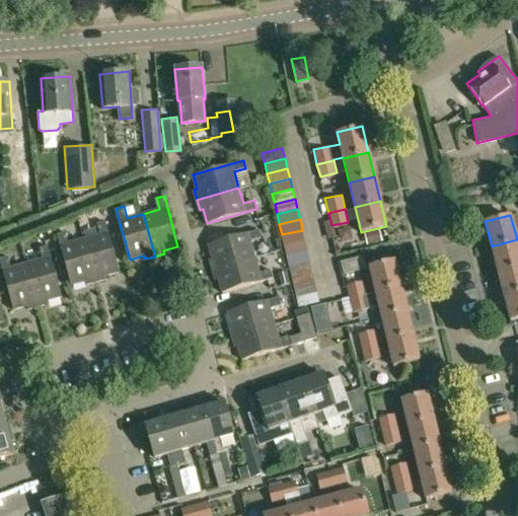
[(99,233),(84,238),(95,281),(105,278),(104,275),(119,271),(104,220),(96,222),(99,233)]
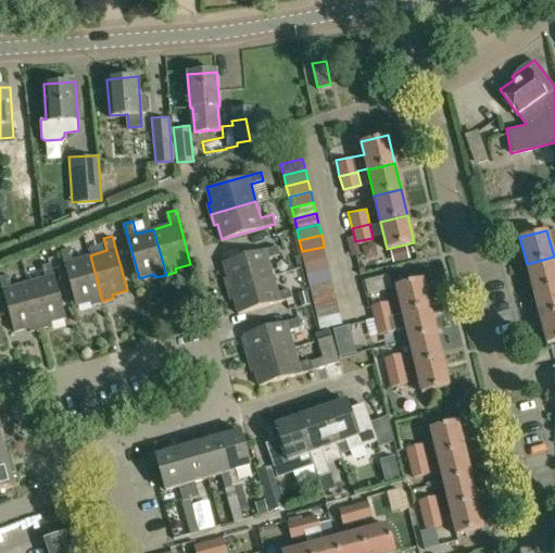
[(392,260),(408,256),(405,244),(390,248),(392,260)]
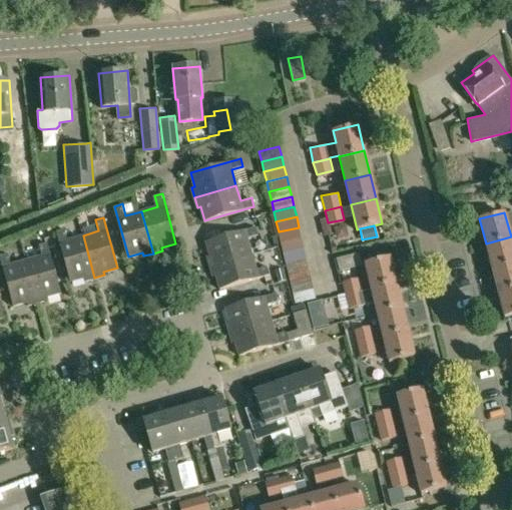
[(207,256),(209,266),(251,253),(246,237),(258,234),(256,226),(206,240),(210,255),(207,256)]
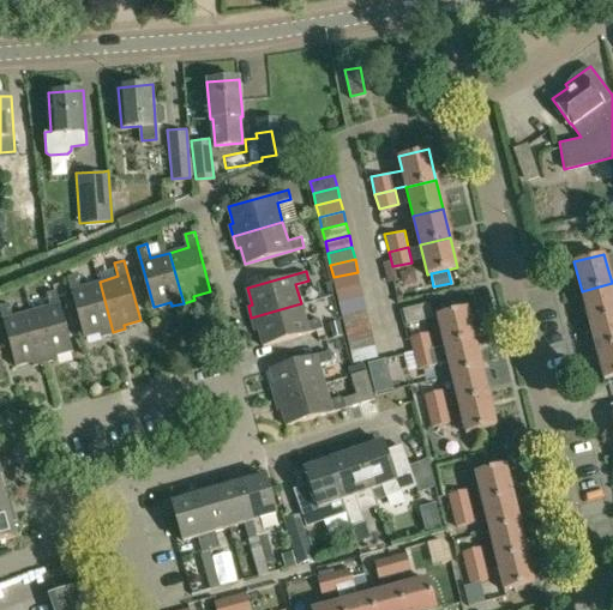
[(102,334),(113,332),(100,282),(80,287),(77,272),(67,275),(84,336),(101,331),(102,334)]
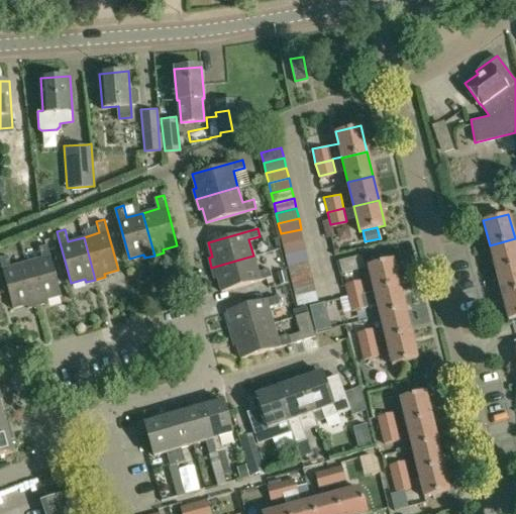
[(281,233),(283,244),(303,239),(301,229),(281,233)]
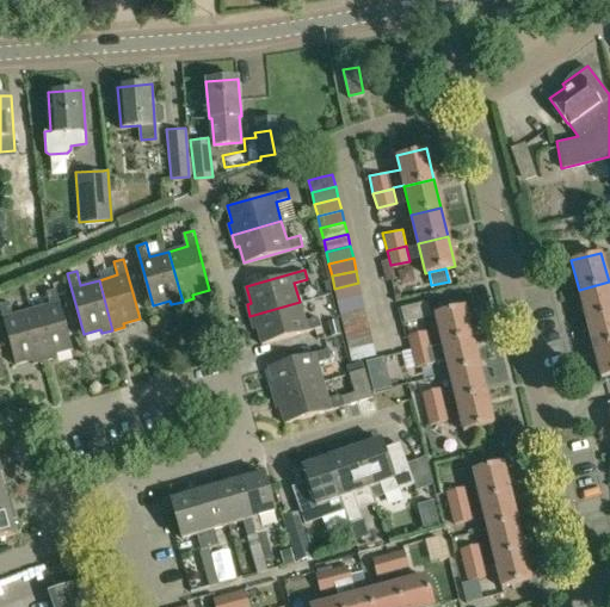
[(579,290),(586,319),(609,311),(609,286),(609,282),(579,290)]
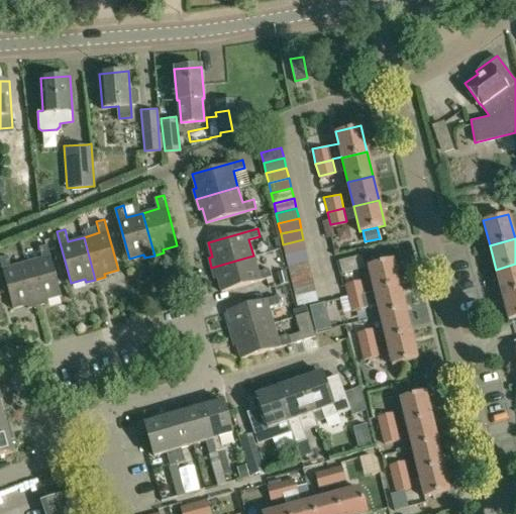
[(306,249),(303,239),(283,244),(286,254),(306,249)]
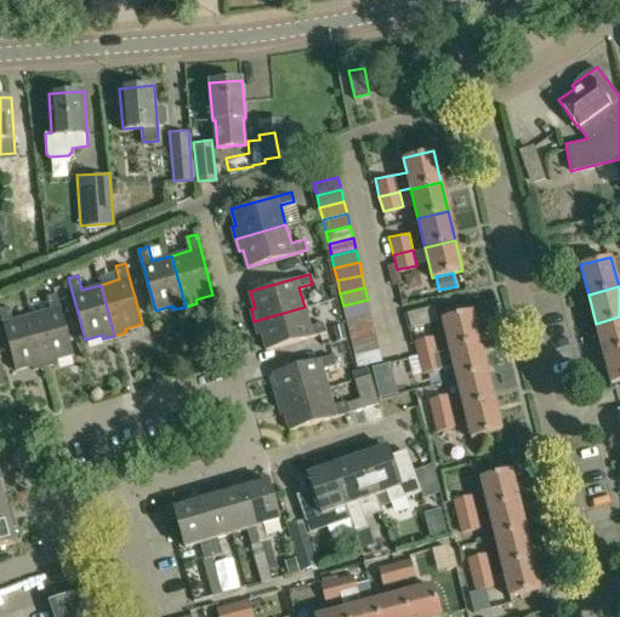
[(50,308),(32,314),(45,365),(57,361),(56,358),(73,353),(56,292),(46,295),(50,308)]
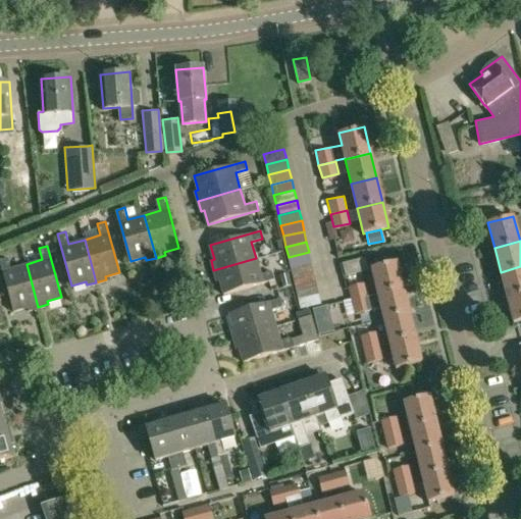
[(289,257),(291,267),(311,262),(309,252),(289,257)]
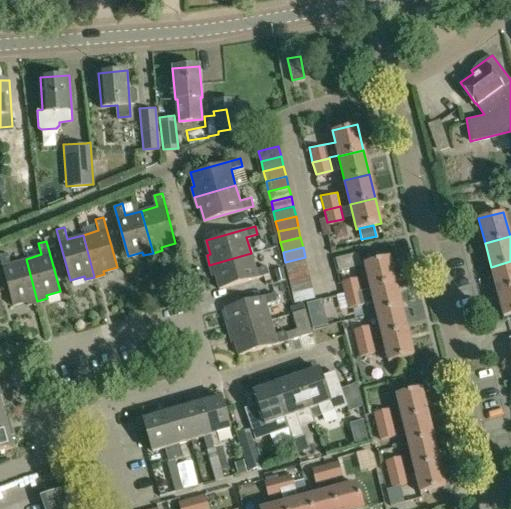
[(358,250),(335,256),(338,269),(361,263),(358,250)]
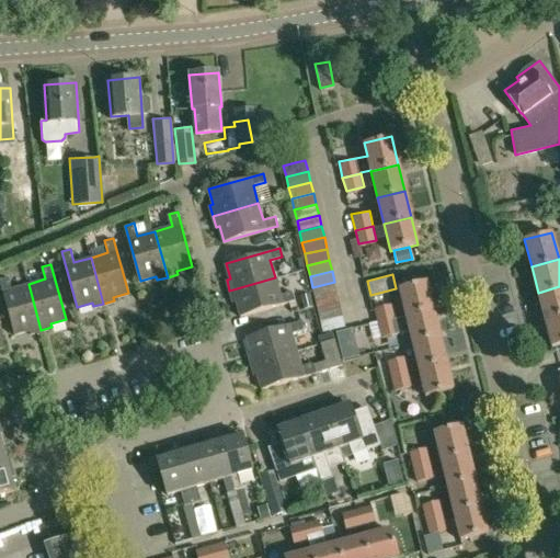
[(31,332),(41,330),(29,284),(11,288),(8,275),(0,279),(0,283),(14,333),(30,329),(31,332)]
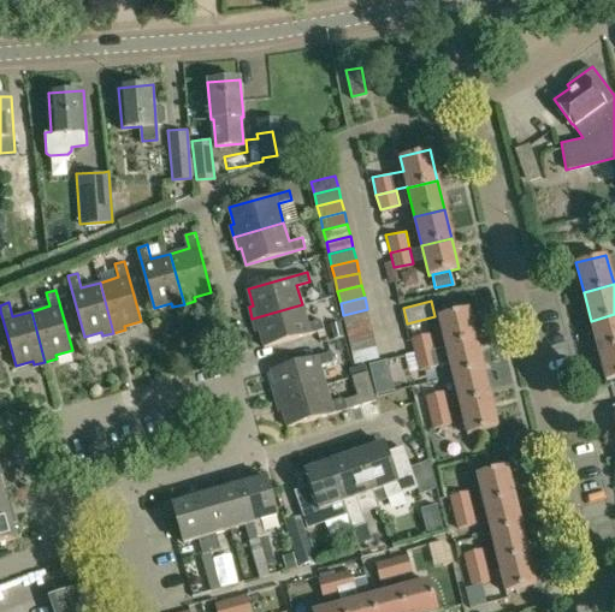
[(264,346),(324,328),(321,319),(307,322),(302,304),(252,319),(255,330),(259,328),(264,346)]
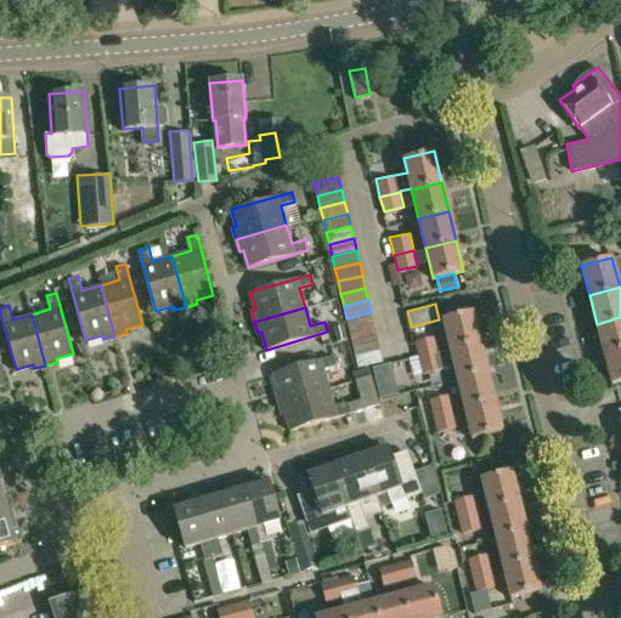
[(346,318),(350,330),(374,324),(371,312),(346,318)]
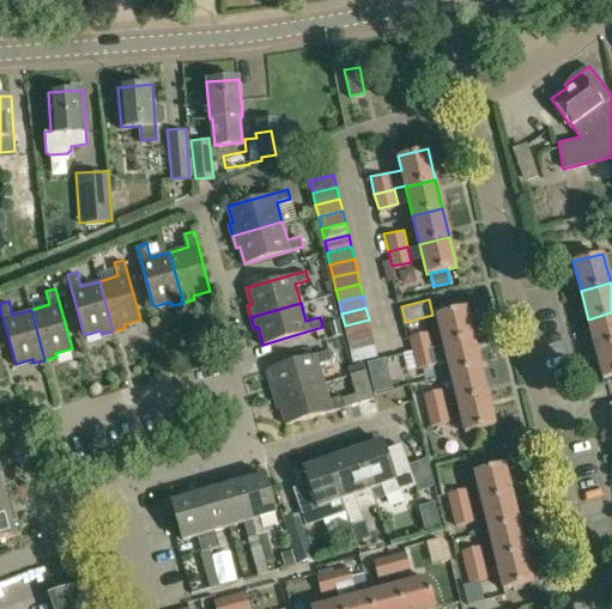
[(436,316),(443,346),(473,338),(466,309),(436,316)]
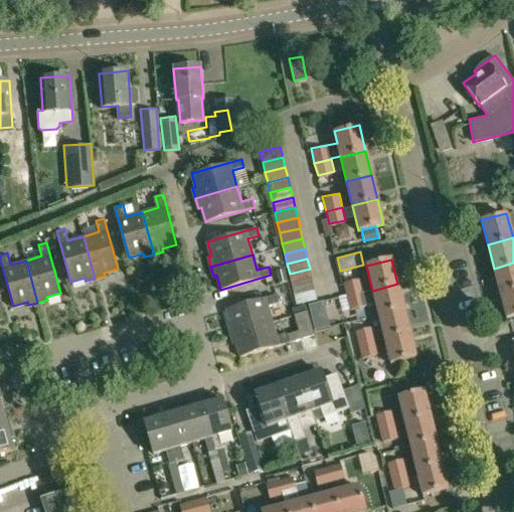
[(513,263),(494,269),(500,292),(513,288),(513,263)]
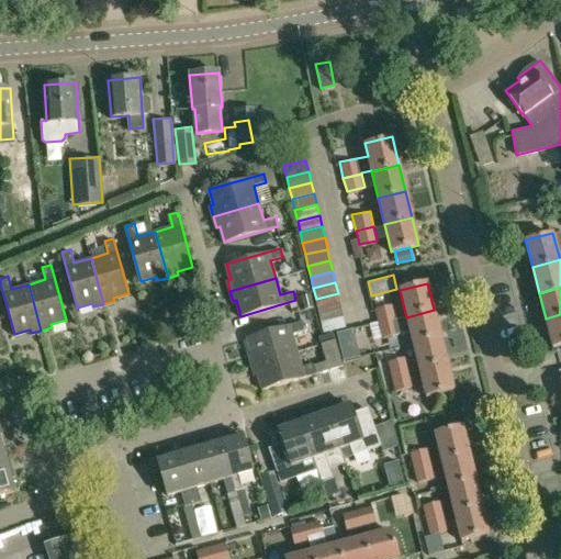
[(340,304),(338,293),(316,299),(318,310),(340,304)]
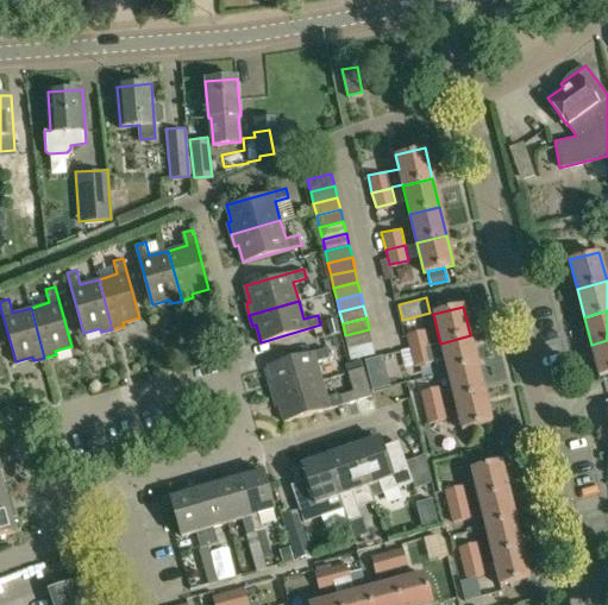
[(425,328),(406,332),(411,351),(430,346),(425,328)]
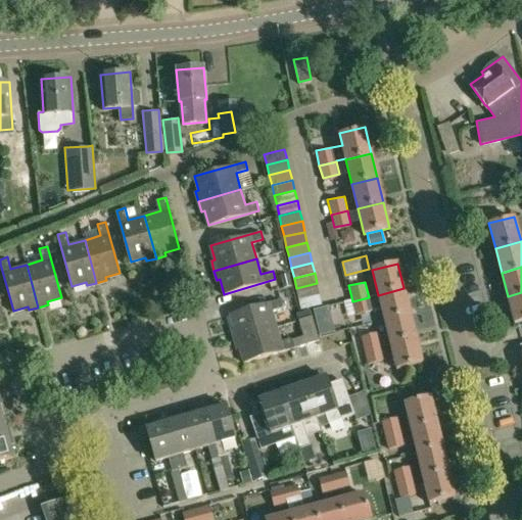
[(320,293),(317,283),(296,288),(299,298),(320,293)]
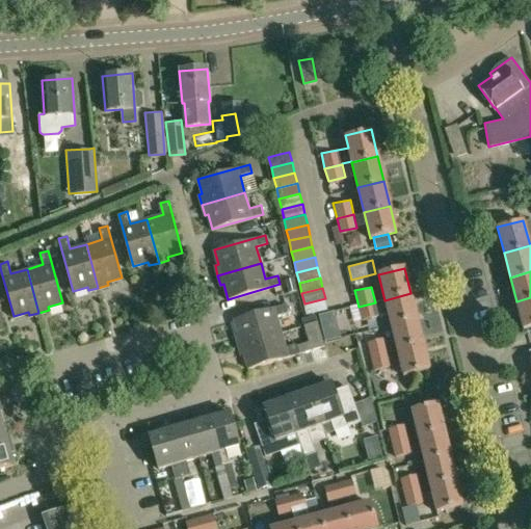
[(385,300),(391,324),(417,318),(410,293),(385,300)]
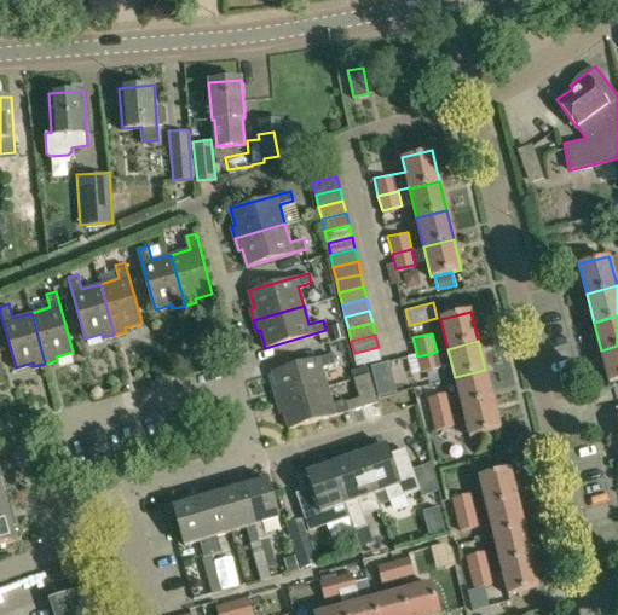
[(608,381),(617,377),(617,346),(601,350),(608,381)]
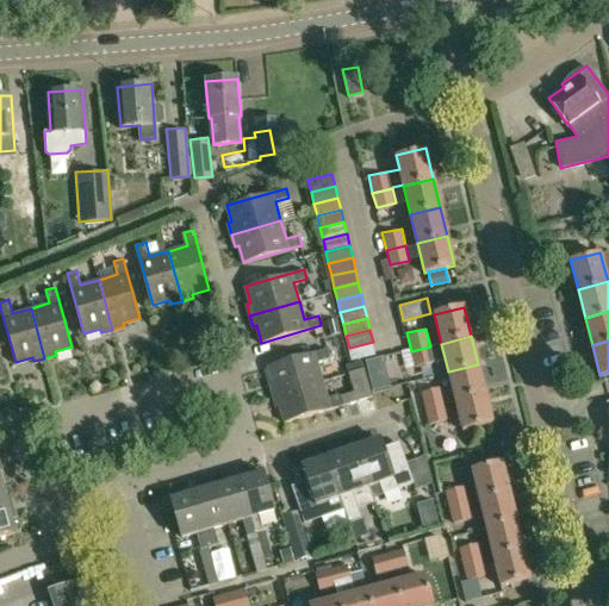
[(376,354),(373,342),(349,348),(352,360),(376,354)]
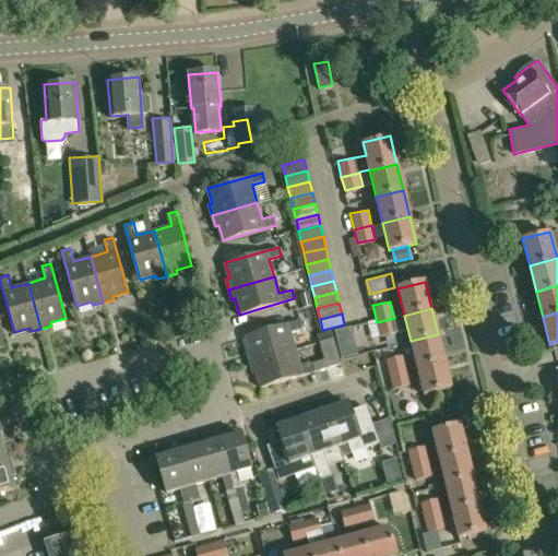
[(398,330),(394,318),(377,322),(380,334),(398,330)]
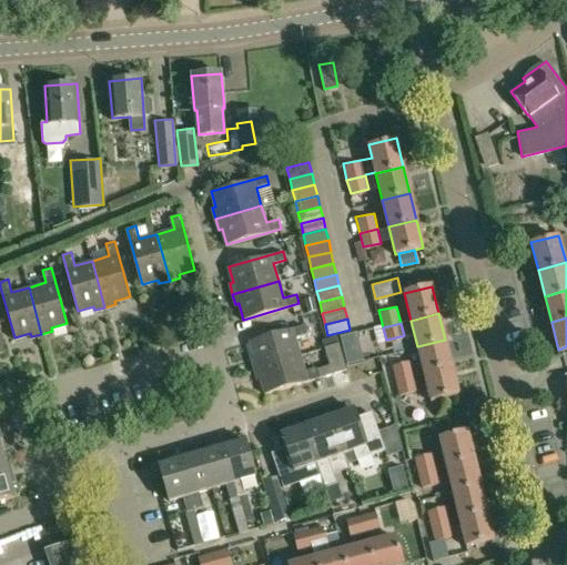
[(251,356),(254,367),(301,354),(295,338),(307,334),(305,325),(251,341),(254,355),(251,356)]
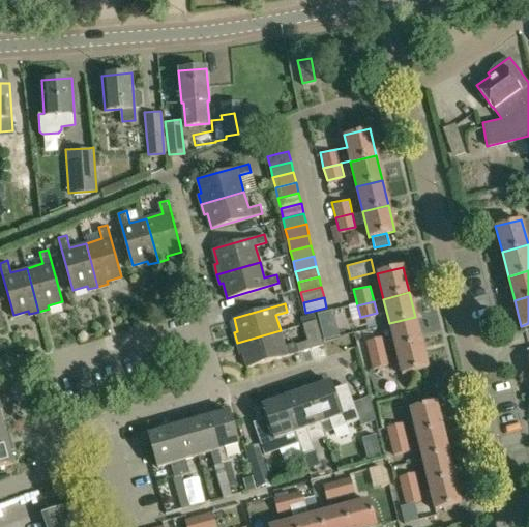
[(389,323),(395,348),(421,342),(415,317),(389,323)]
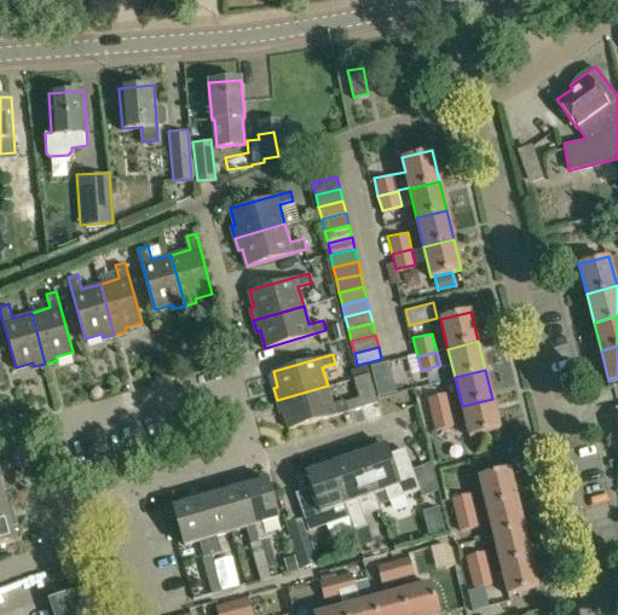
[(289,428),(379,402),(370,372),(353,377),(359,396),(333,404),(328,386),(277,400),(281,412),(284,411),(289,428)]
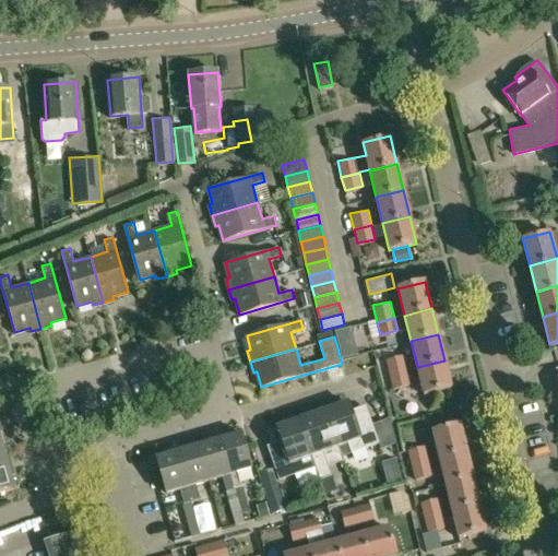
[(383,346),(390,374),(404,370),(398,343),(383,346)]
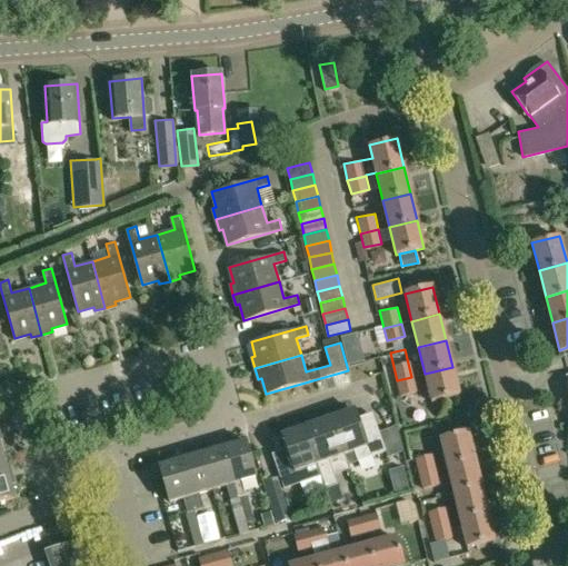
[(431,401),(459,394),(452,367),(425,374),(431,401)]
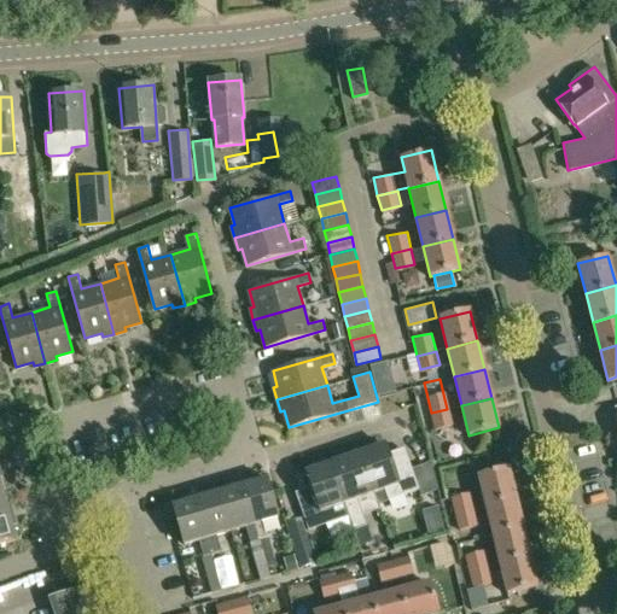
[(452,425),(447,409),(431,413),(436,428),(452,425)]
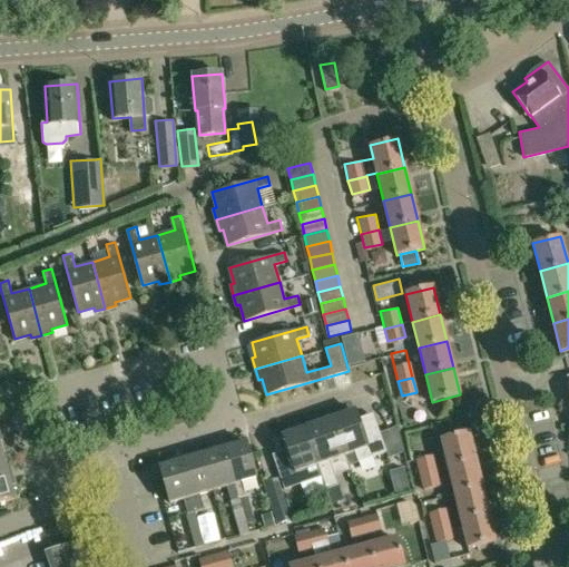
[(355,409),(333,417),(345,453),(355,450),(359,460),(386,450),(380,431),(364,437),(355,409)]
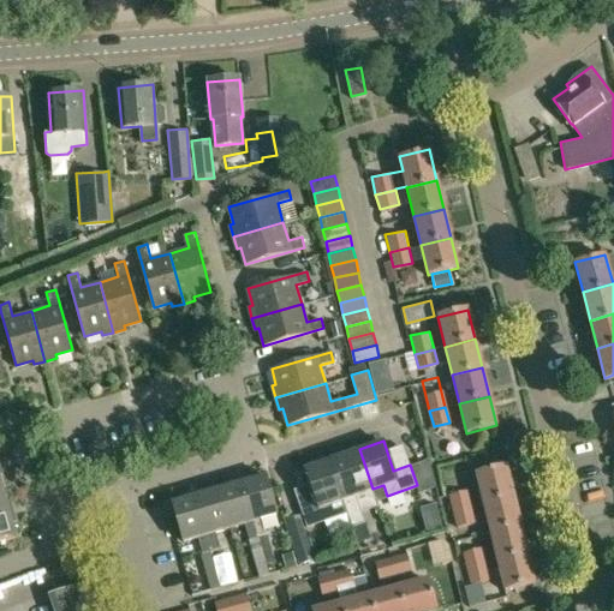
[(344,499),(349,516),(351,525),(356,541),(373,535),(368,520),(365,520),(362,511),(363,511),(357,495),(373,489),(359,449),(329,460),(344,498),(344,499)]
